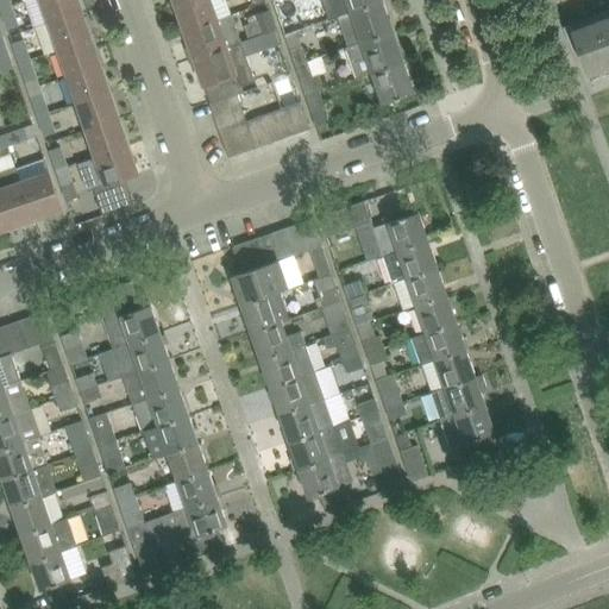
[(0,0),(0,7),(1,11),(13,6),(11,0),(0,0)]
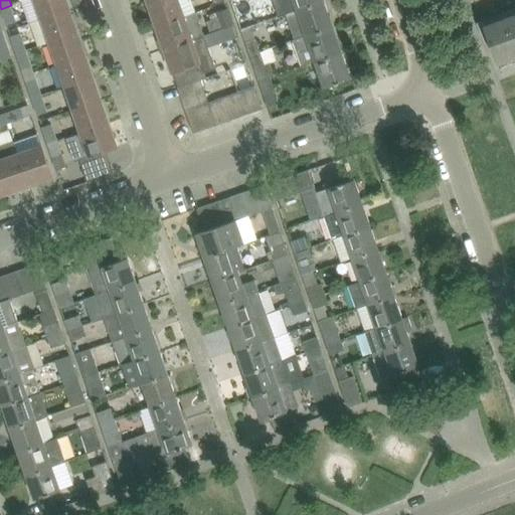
[(70,10),(66,0),(35,0),(42,20),(70,10)]
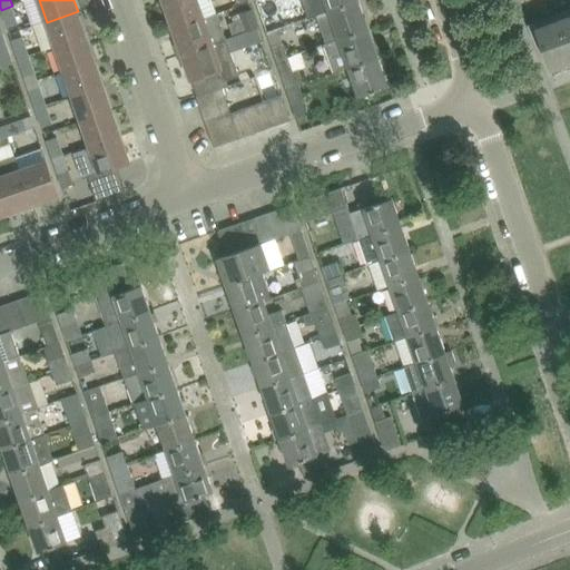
[(205,17),(198,0),(164,0),(174,28),(205,17)]
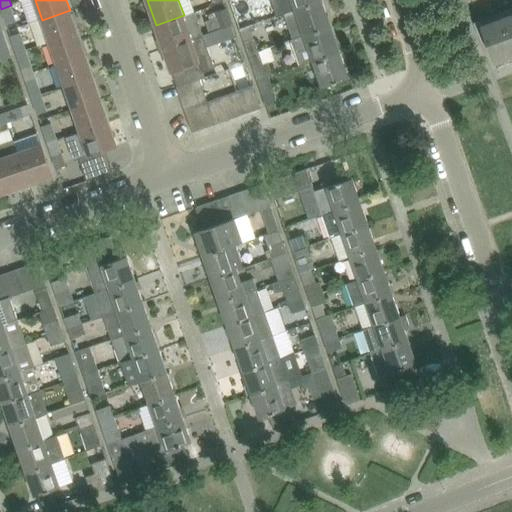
[(277,0),(282,14),(283,13),(320,0),(277,0)]
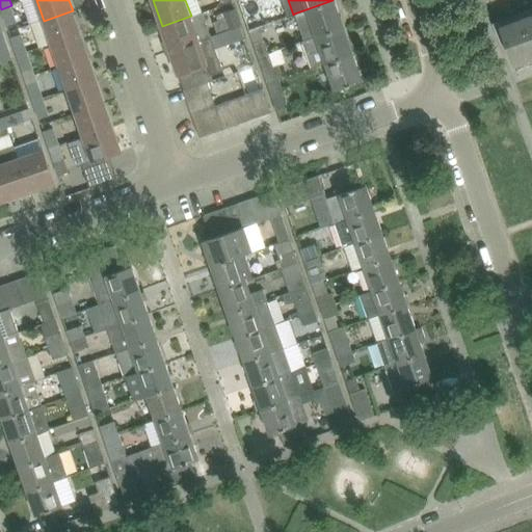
[(344,26),(334,0),(333,0),(294,14),(303,41),(344,26)]
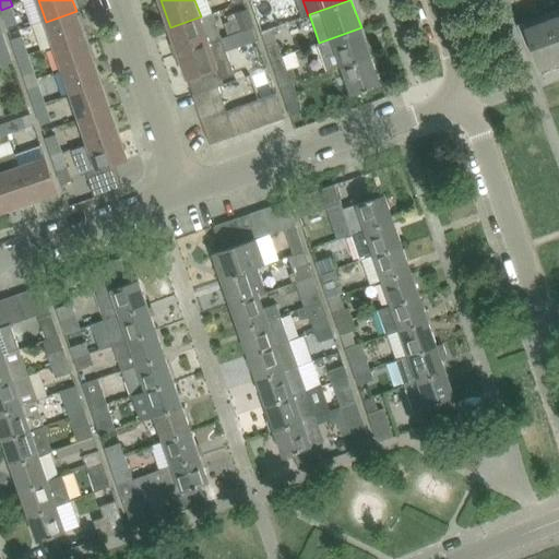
[(18,22),(12,6),(1,10),(7,25),(18,22)]
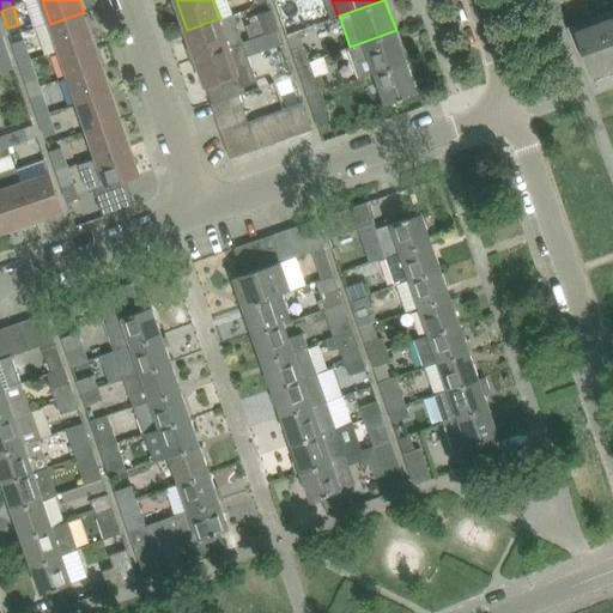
[(260,22),(247,25),(252,38),(263,34),(279,29),(272,8),(258,14),(260,22)]
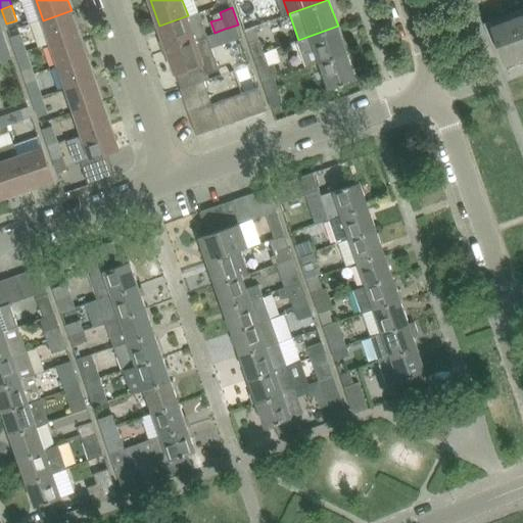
[(80,34),(72,10),(43,20),(51,43),(80,34)]
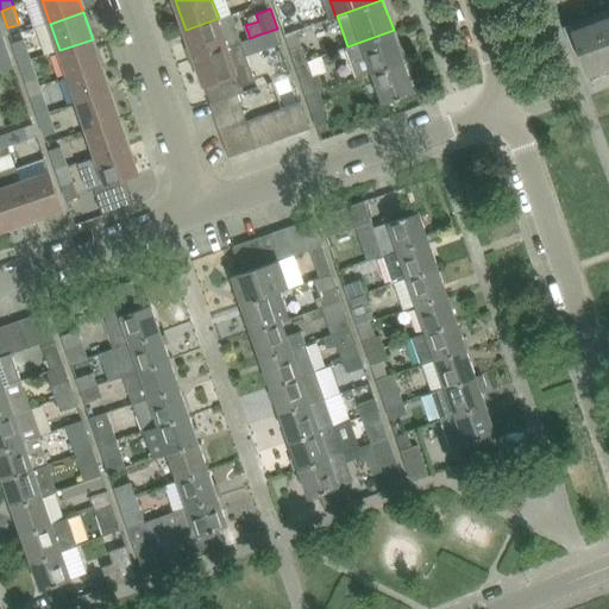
[(219,18),(186,30),(195,57),(242,41),(232,14),(219,18)]
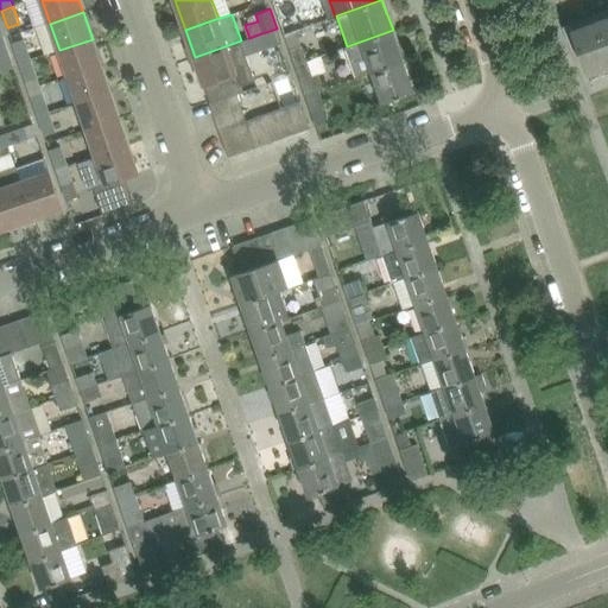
[(607,16),(595,20),(607,54),(607,16)]
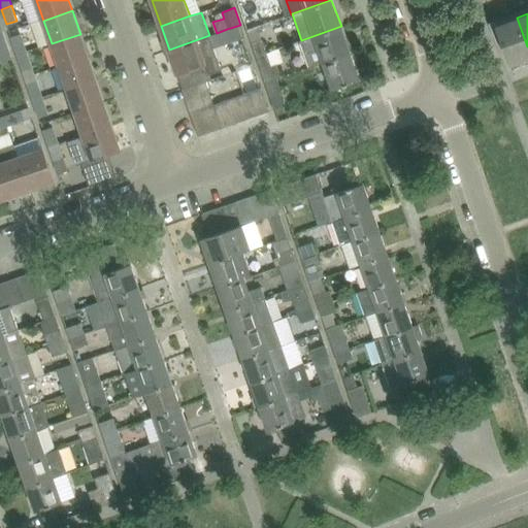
[(527,46),(517,18),(495,26),(509,64),(527,57),(527,46)]
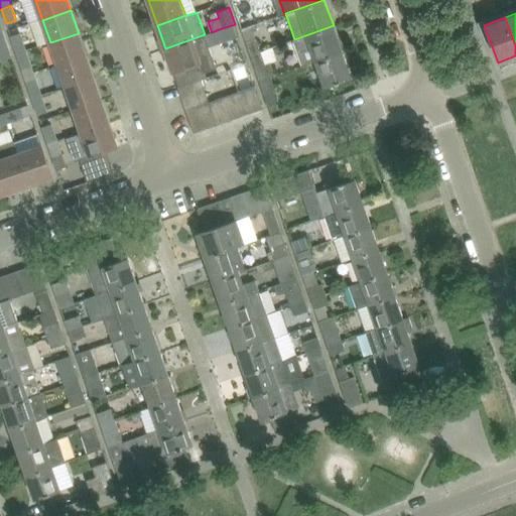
[(294,39),(292,39),(301,66),(315,60),(343,51),(334,25),(294,39)]
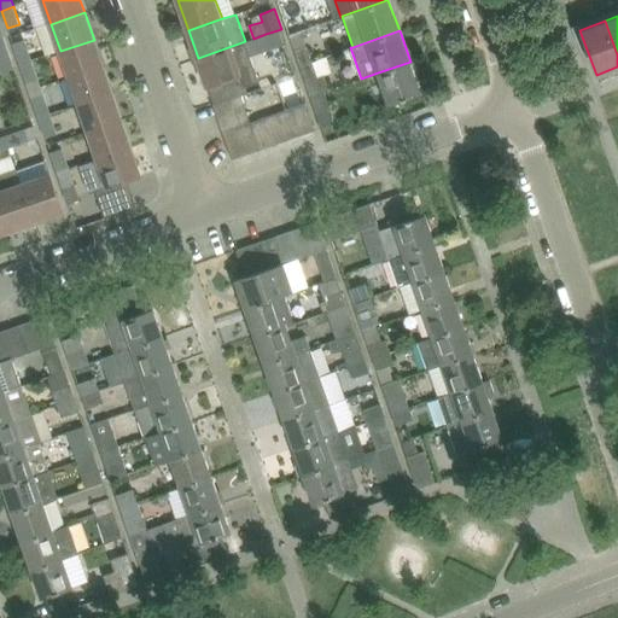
[(12,44),(19,65),(33,62),(24,40),(12,44)]
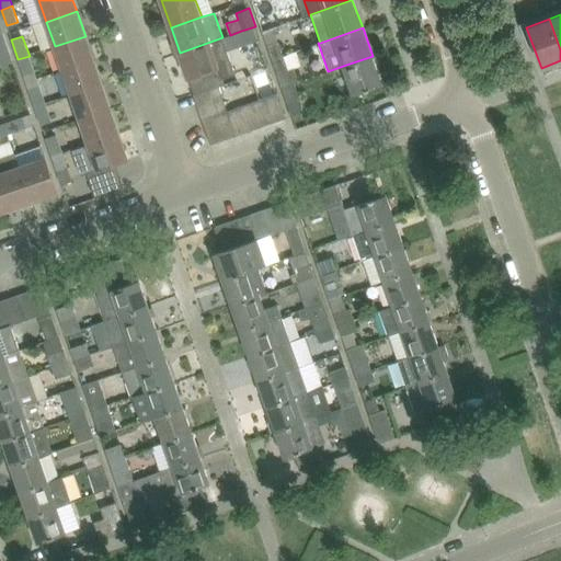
[(94,61),(86,36),(55,46),(64,71),(94,61)]
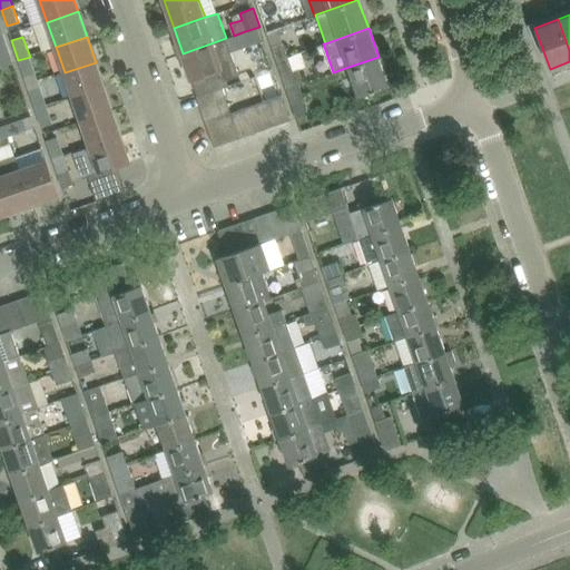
[(226,38),(183,53),(192,79),(197,97),(223,88),(229,86),(227,80),(239,76),(226,38)]
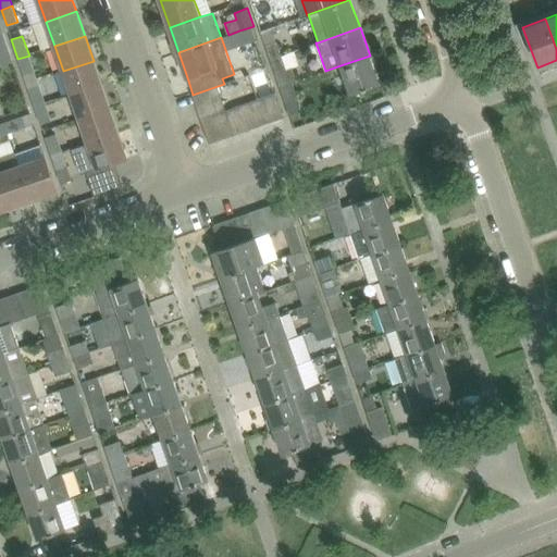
[(283,54),(277,39),(265,44),(271,59),(283,54)]
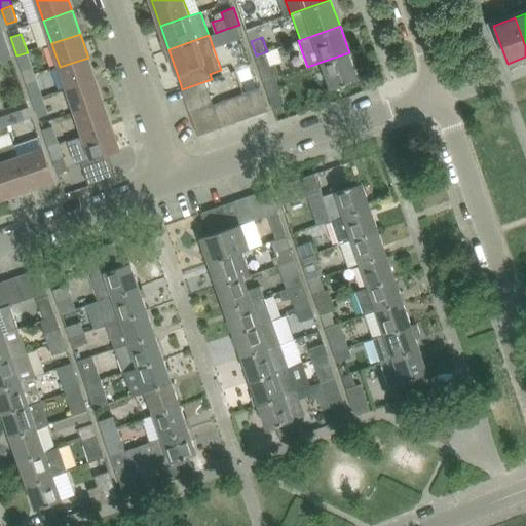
[(12,62),(6,44),(0,45),(0,61),(1,66),(12,62)]
